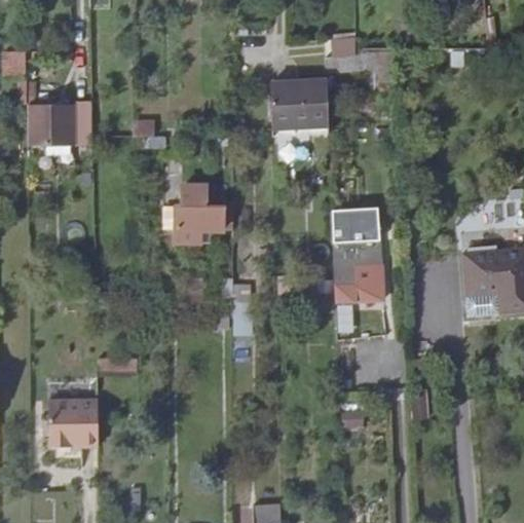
[(335,54),(356,54),(356,34),(334,34),(335,54)]
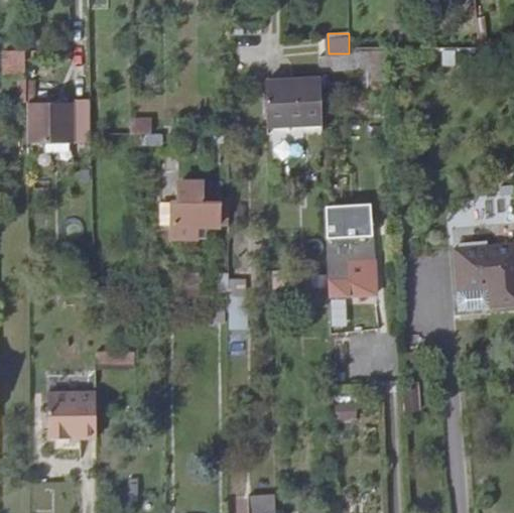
[(18,91),(25,91),(25,58),(24,50),(4,50),(5,76),(18,76),(18,91)]
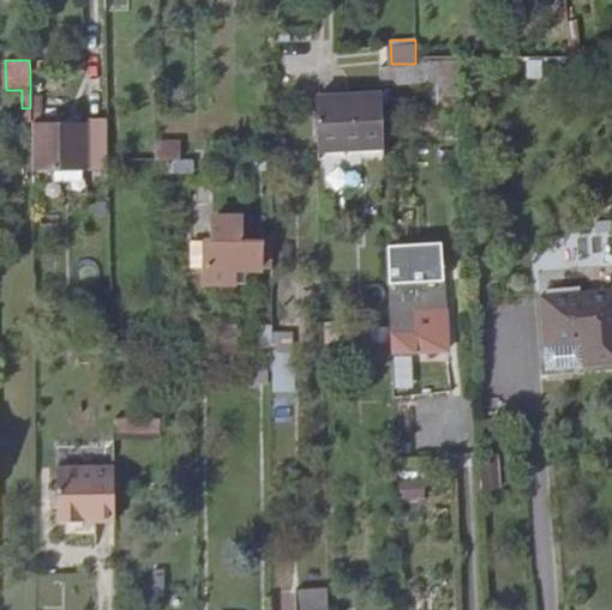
[(517,61),(519,76),(555,77),(555,60),(517,61)]
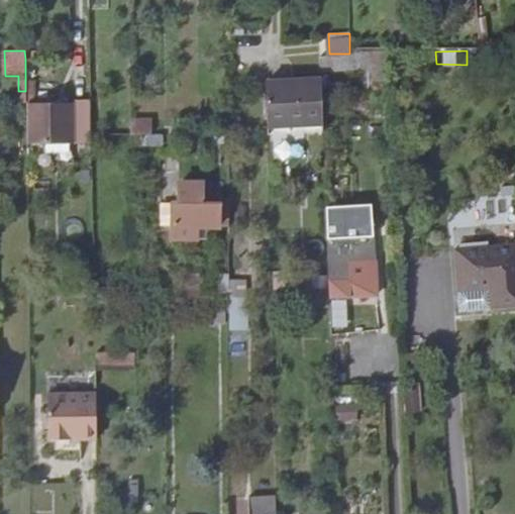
[(321,54),(321,65),(387,64),(386,53),(349,54),(329,54),(321,54)]
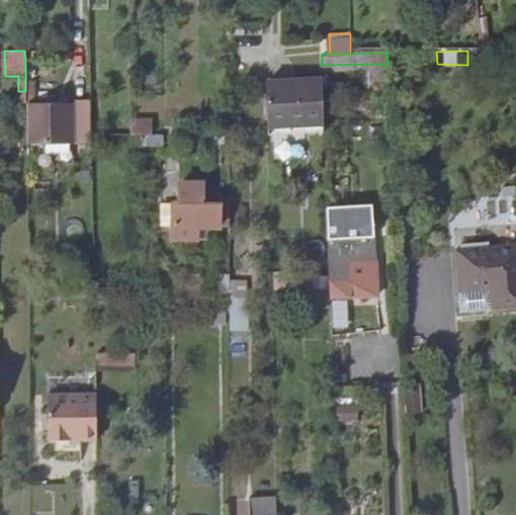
[(266,127),(324,126),(323,73),(266,74),(266,126),(266,127)]
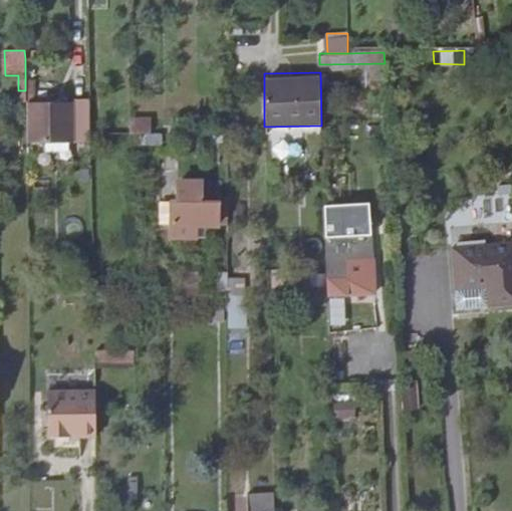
[(73,142),(73,102),(35,102),(34,90),(25,90),(25,143),(73,142)]
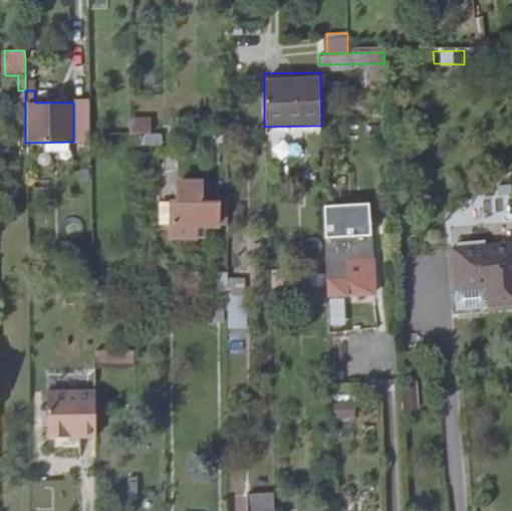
[(86,102),(73,102),(73,142),(86,142),(86,136),(86,102)]
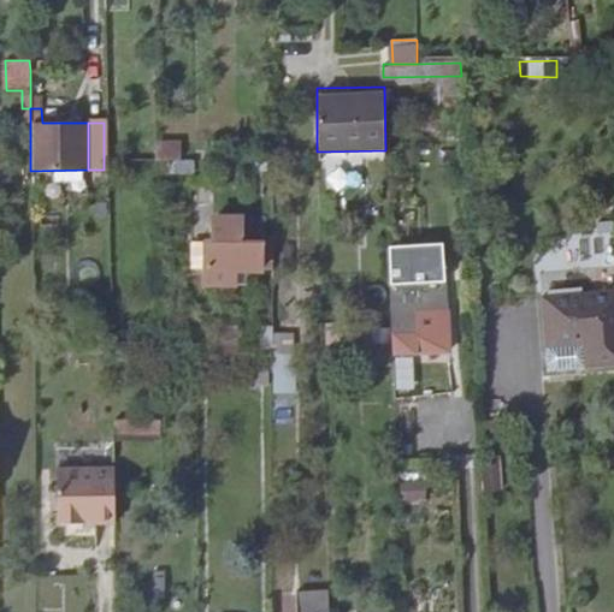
[(182,146),(155,144),(155,161),(181,161),(182,146)]
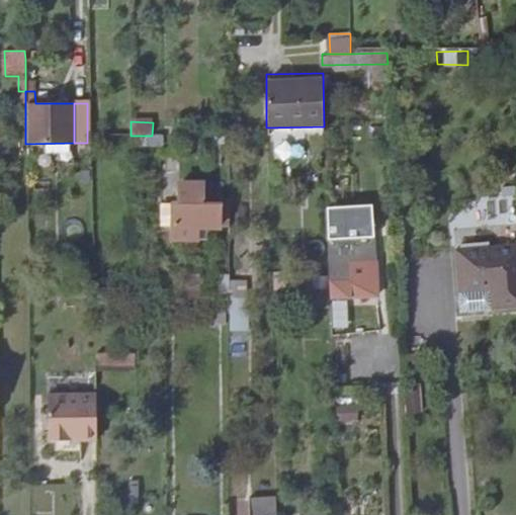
[(131,136),(131,151),(163,150),(163,136),(152,136),(131,136)]
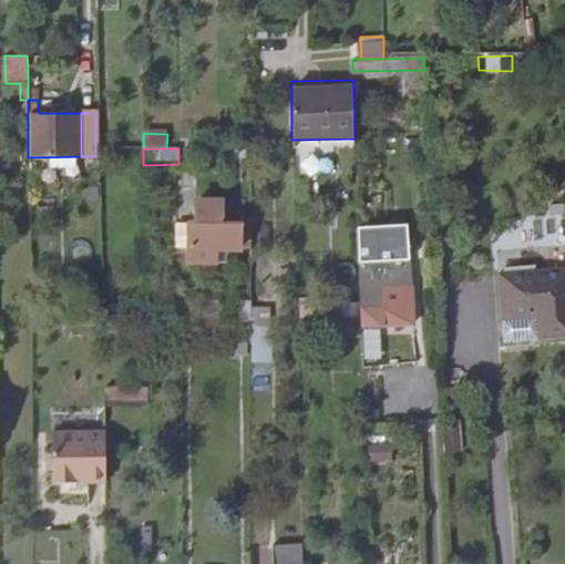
[(202,203),(203,225),(222,225),(223,203),(202,203)]
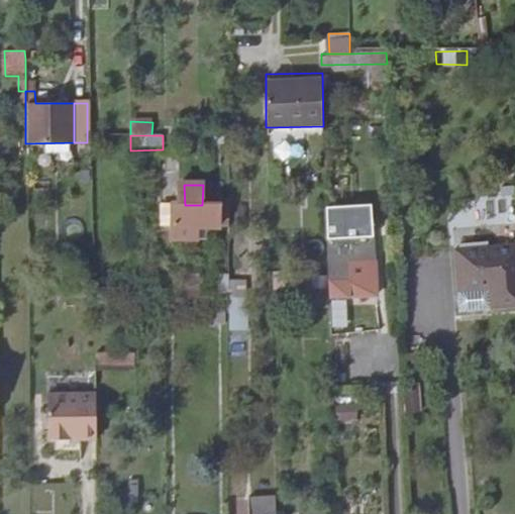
[(203,185),(202,205),(217,205),(217,185),(203,185)]
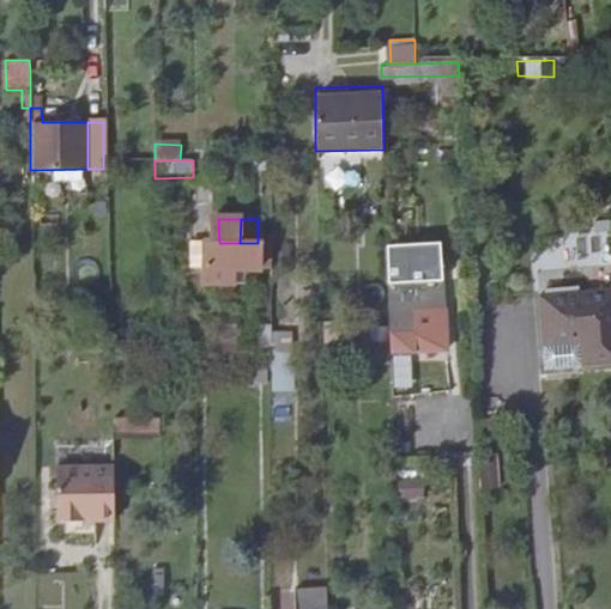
[(207,268),(206,243),(193,243),(194,268),(207,268)]
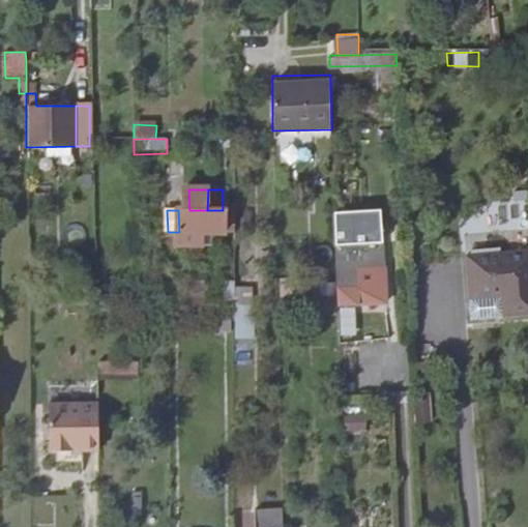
[(207,210),(189,210),(185,210),(178,210),(179,232),(203,232),(224,232),(224,210),(223,210),(207,210)]
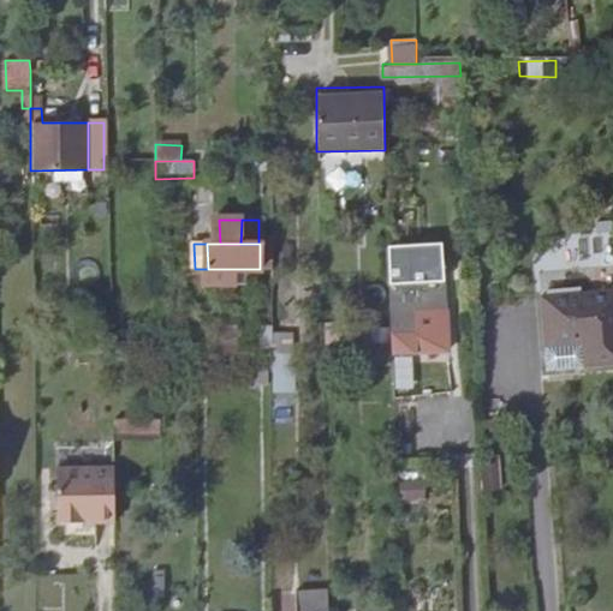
[(260,269),(272,269),(272,244),(260,244),(260,269)]
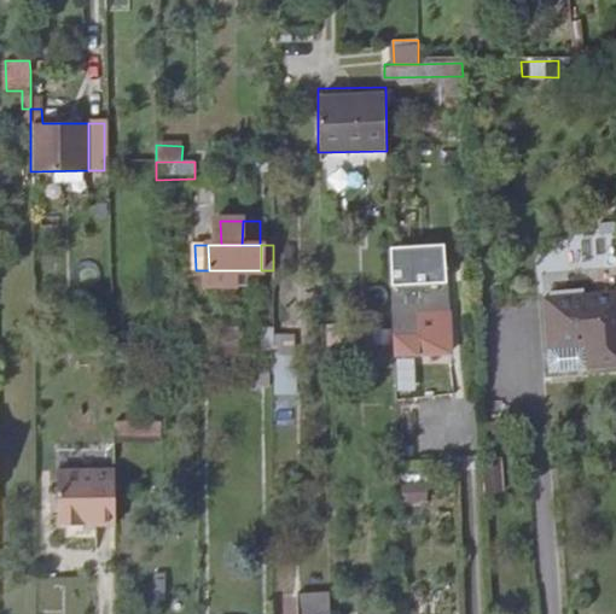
[(237,270),(209,270),(208,285),(237,285),(237,270)]
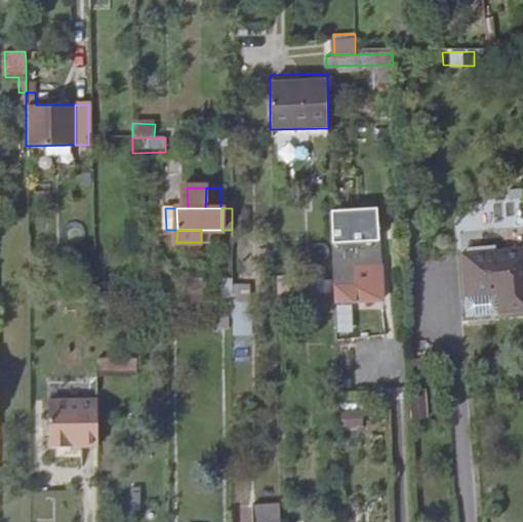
[(353,230),(331,231),(333,290),(334,298),(383,297),(380,237),(353,238),(353,230)]
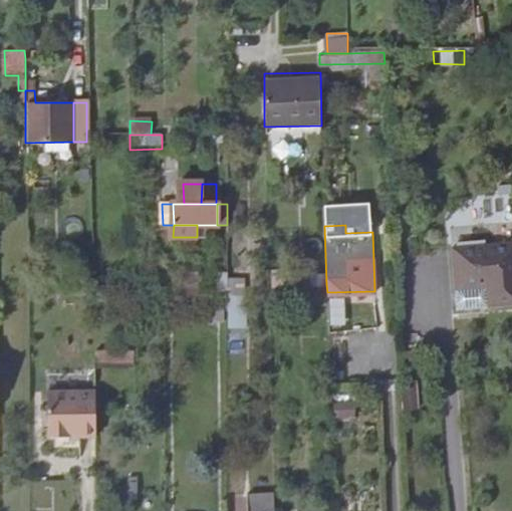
[(511,242),(453,246),(456,289),(488,287),(490,306),(511,304),(511,242)]
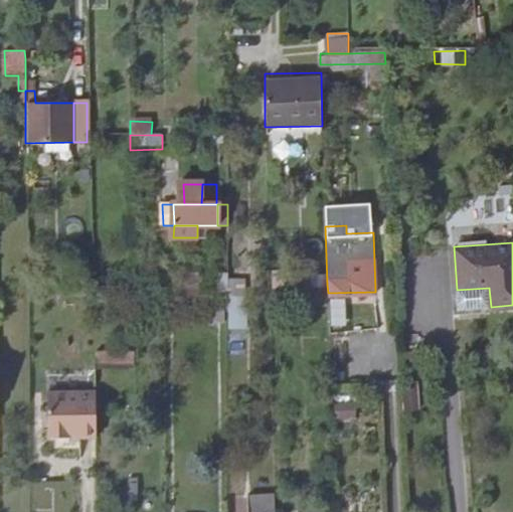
[(244,325),(242,274),(225,275),(226,326),(244,325)]
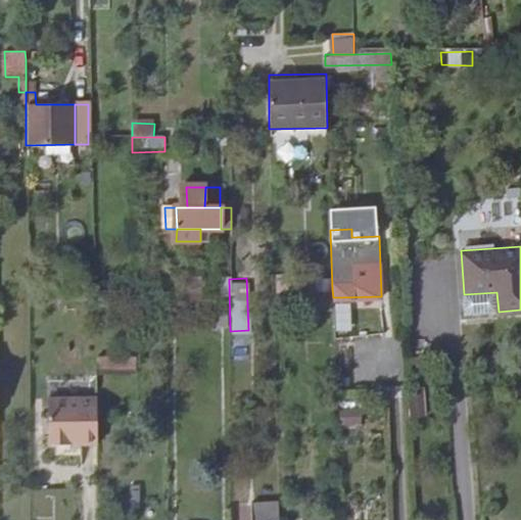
[(332,289),(310,289),(310,305),(333,305),(333,297),(332,289)]
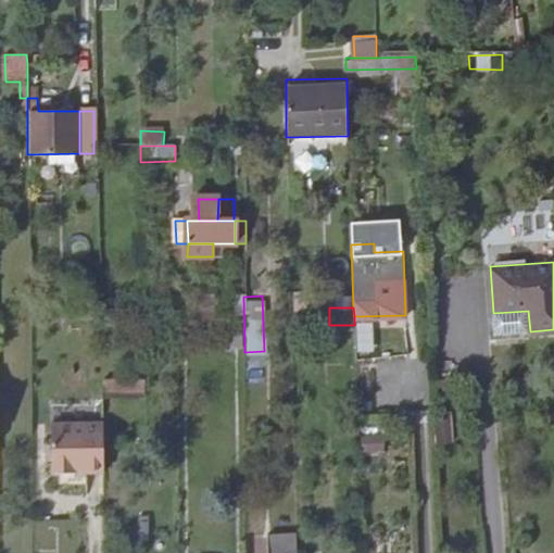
[(528,311),(493,313),(494,334),(530,331),(528,311)]
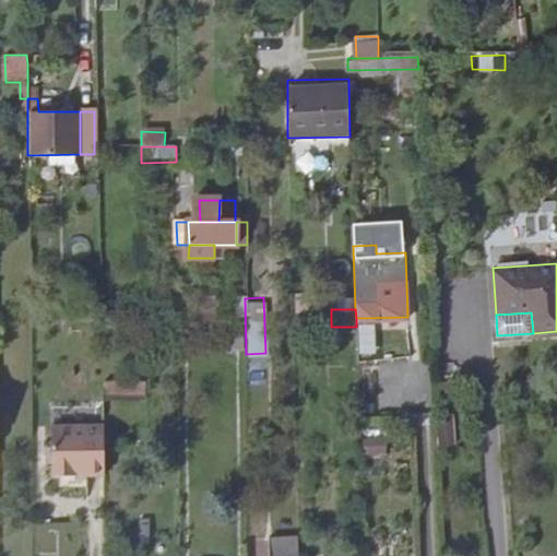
[(102,376),(102,392),(144,393),(144,377),(102,376)]
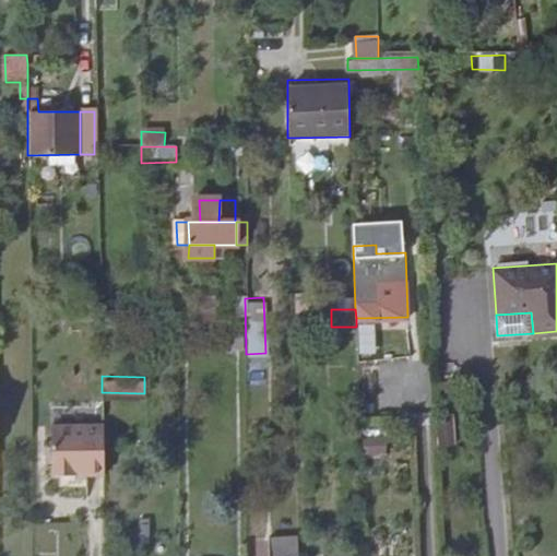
[(49,468),(63,468),(63,459),(85,458),(84,416),(48,418),(49,468)]
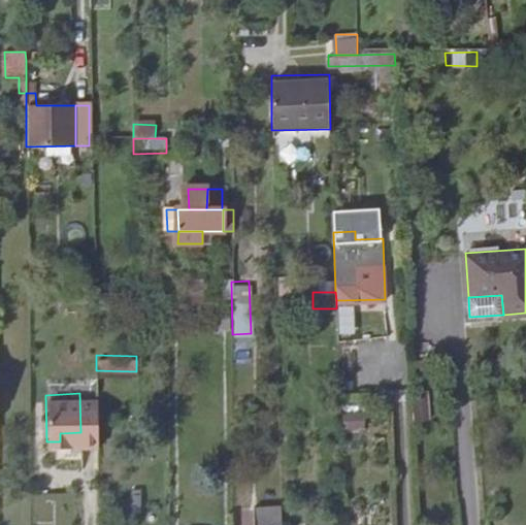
[(60,433),(60,441),(95,441),(94,421),(94,393),(79,393),(80,432),(60,433)]
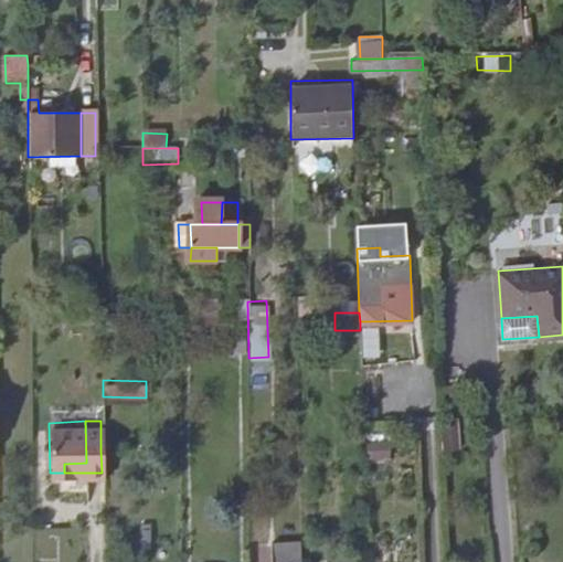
[(389,457),(388,438),(365,439),(367,458),(389,457)]
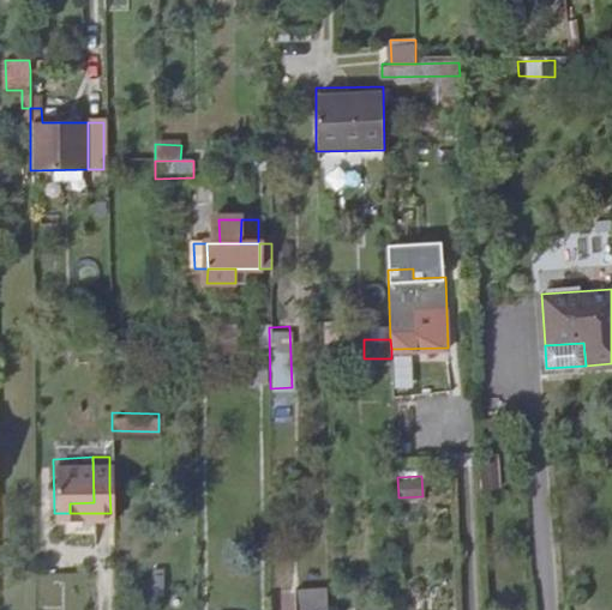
[(34,566),(34,587),(45,587),(45,565),(34,566)]
